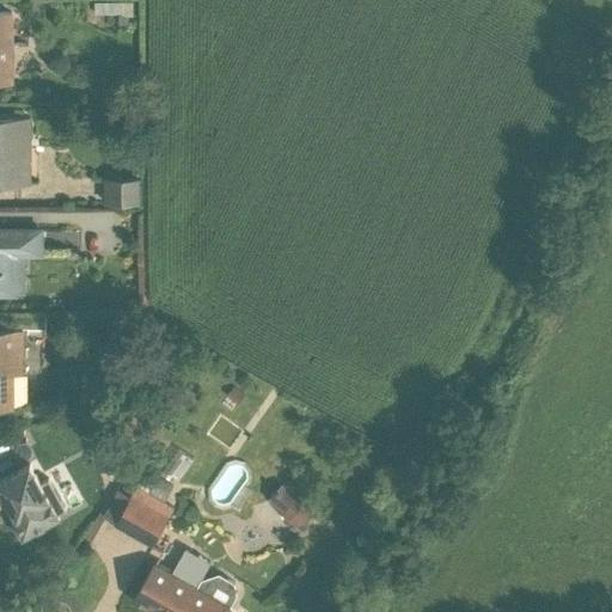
[(0,80),(13,80),(12,13),(0,12),(0,80)]
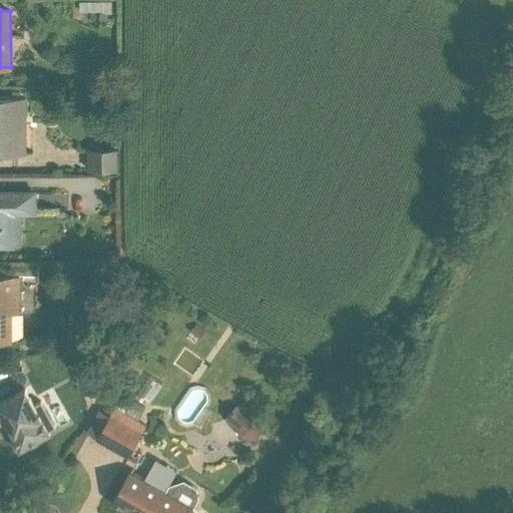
[(25,99),(0,99),(0,151),(25,152),(25,99)]
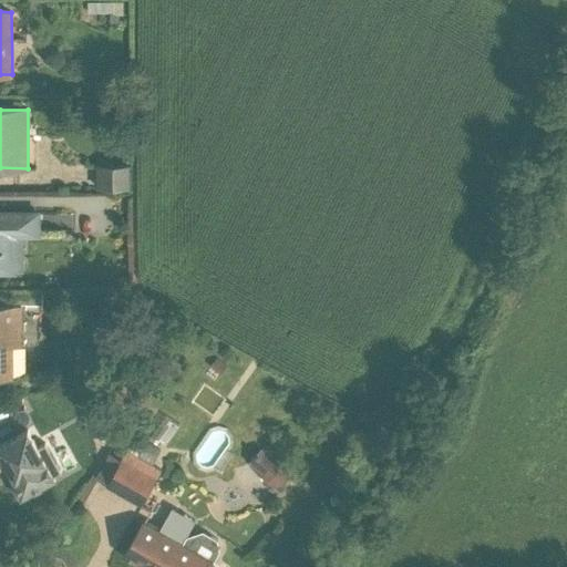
[(129,186),(129,162),(96,162),(96,185),(129,186)]
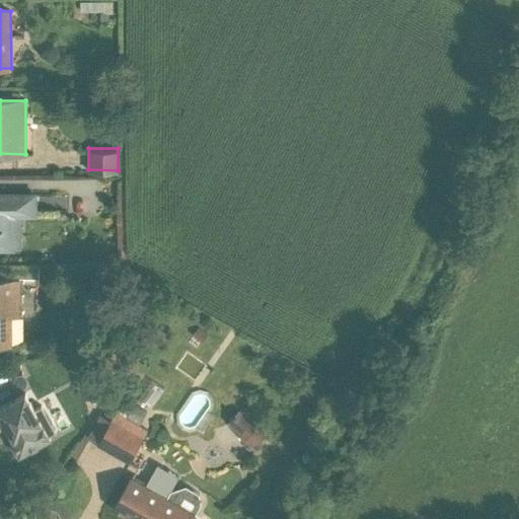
[(63,212),(66,197),(36,197),(36,195),(0,195),(0,249),(14,250),(15,248),(21,249),(20,221),(21,218),(36,218),(36,212),(63,212)]
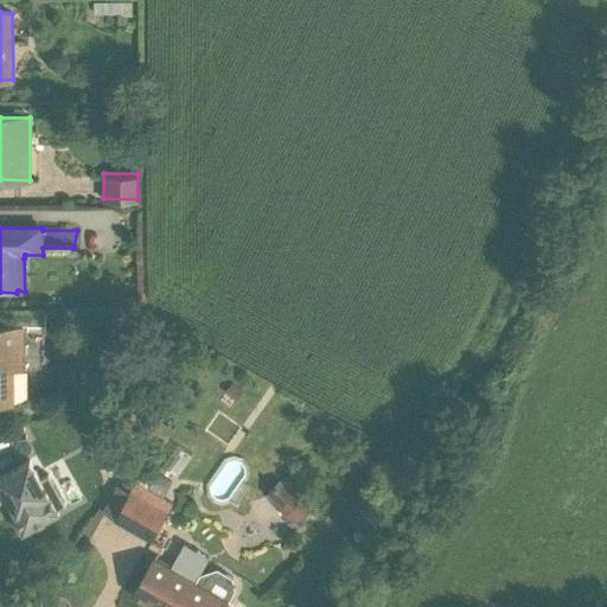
[(44,331),(44,314),(0,314),(0,408),(13,409),(13,371),(21,371),(21,326),(26,326),(26,331),(44,331)]
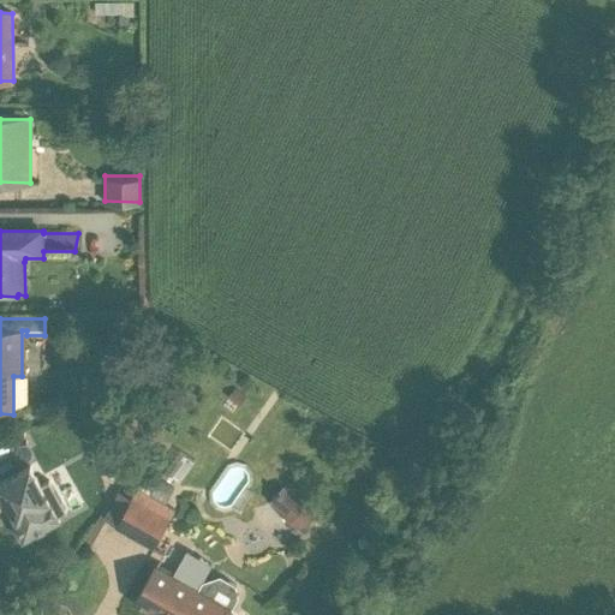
[(178,452),(161,475),(175,484),(192,463),(178,452)]
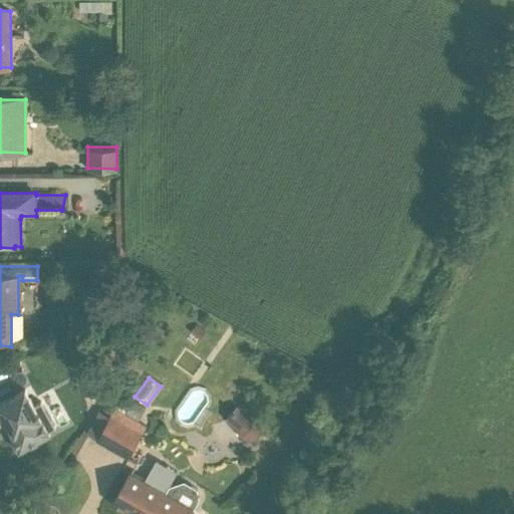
[(0,404),(0,425),(5,423),(12,435),(9,437),(18,452),(49,435),(47,432),(54,429),(39,403),(33,406),(24,391),(0,404)]
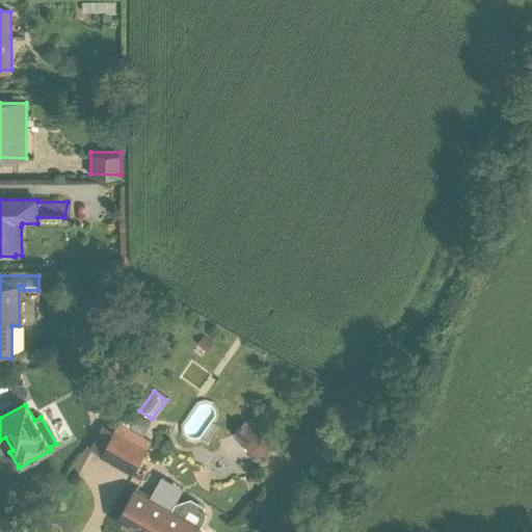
[(131,474),(150,441),(142,436),(147,429),(132,421),(128,428),(117,422),(112,431),(101,425),(88,448),(99,454),(98,456),(131,474)]
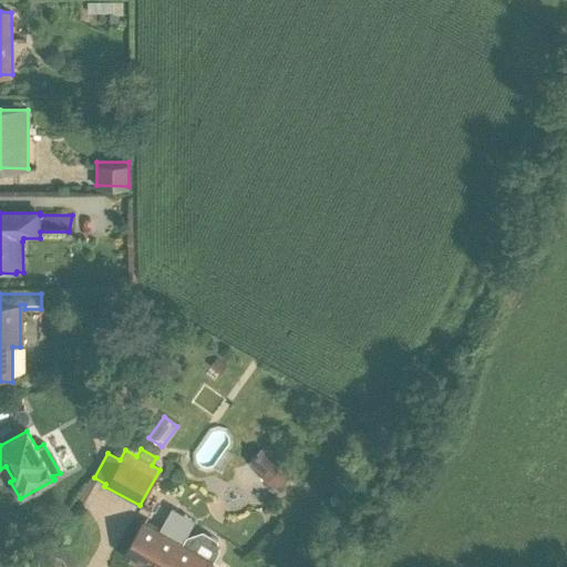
[(261,449),(248,464),(260,475),(264,483),(275,487),(284,483),(288,472),(282,462),(272,460),(261,449)]
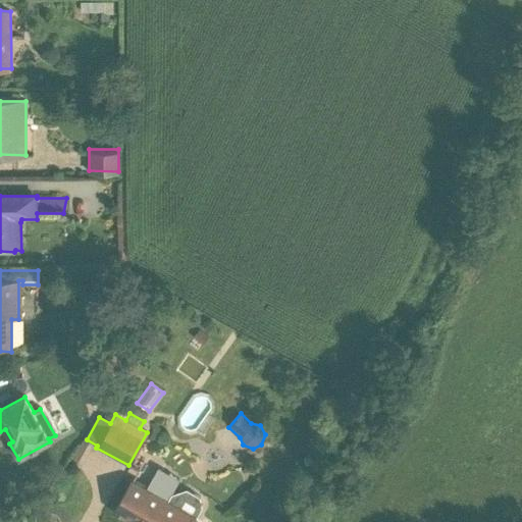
[(193,521),(196,517),(196,516),(201,507),(199,497),(186,488),(170,493),(167,500),(132,480),(113,512),(129,521),(193,521)]
